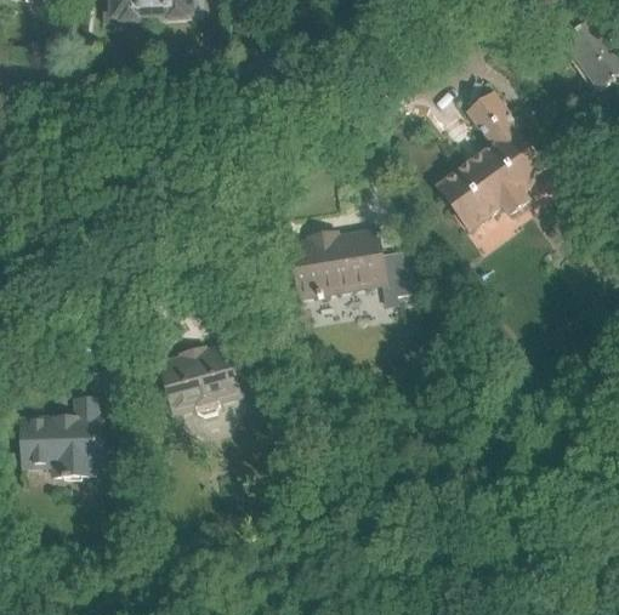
[(143,13),(154,12),(153,0),(109,0),(111,15),(120,13),(120,22),(142,21),(142,16),(143,16),(143,13)]
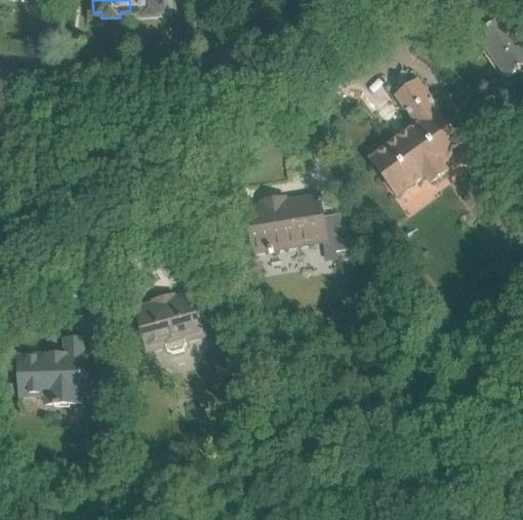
[(129,0),(130,10),(142,10),(142,11),(144,11),(144,16),(160,16),(159,9),(164,9),(163,0),(129,0)]
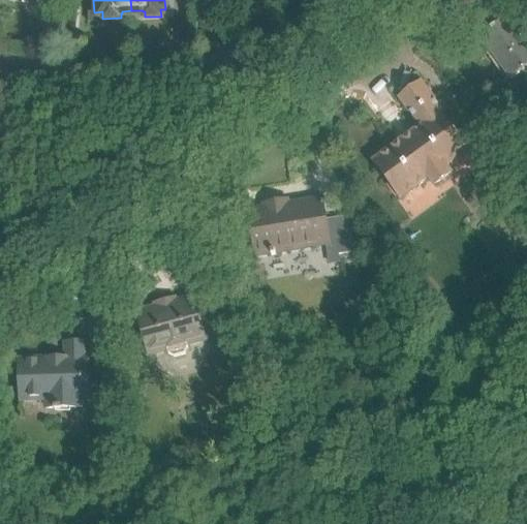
[(526,50),(503,17),(478,35),(488,48),(485,51),(504,78),(507,74),(508,76),(518,69),(526,82),(526,85),(525,86),(526,88),(526,50)]
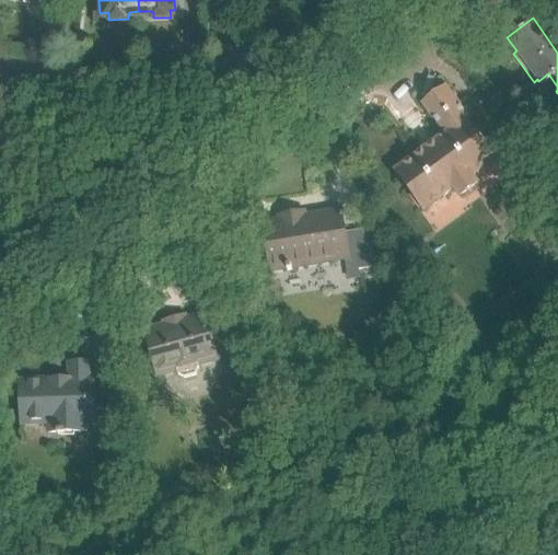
[(393,168),(422,208),(452,186),(457,195),(476,181),(471,173),(491,158),(463,118),(466,115),(443,83),(419,101),(442,133),(434,137),(432,133),(420,141),(422,146),(393,168)]
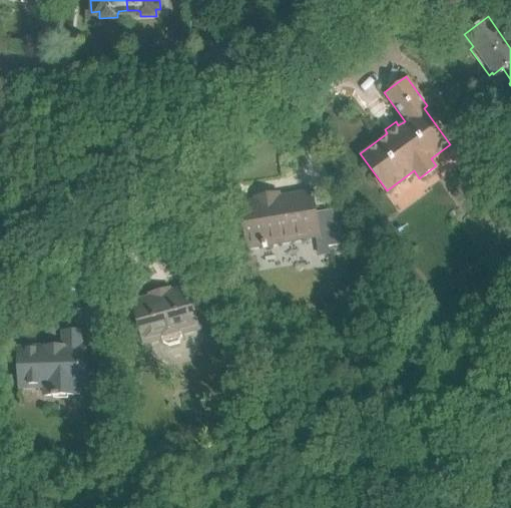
[(346,204),(314,209),(311,189),(239,200),(246,245),(318,233),(318,232),(325,231),(327,243),(352,239),(346,204)]
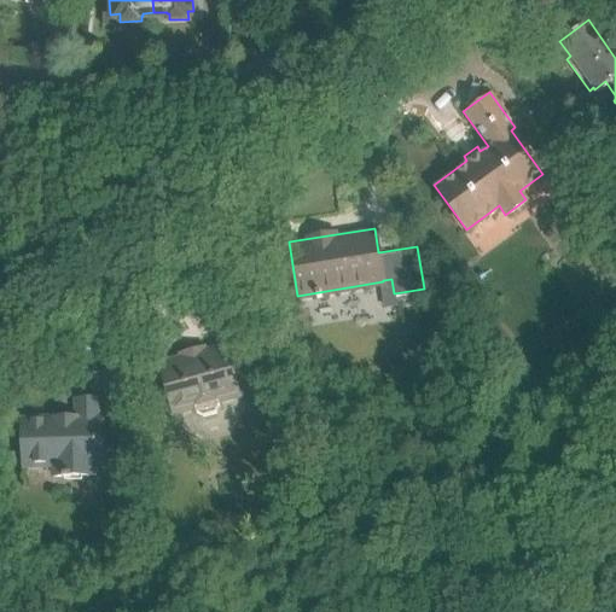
[(225,343),(207,348),(204,342),(176,349),(178,356),(160,361),(173,409),(195,403),(196,408),(202,413),(214,409),(219,402),(218,398),(238,392),(253,389),(255,397),(278,390),(267,348),(228,359),(225,343)]
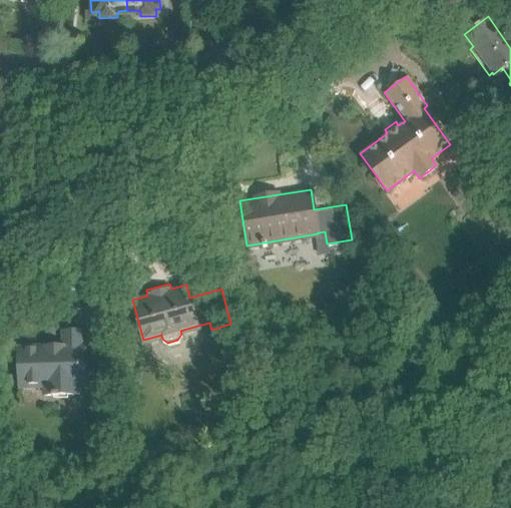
[(18,384),(29,384),(44,383),(44,392),(78,391),(78,382),(84,381),(84,378),(92,378),(92,362),(84,362),(83,348),(81,344),(80,328),(62,329),(63,345),(15,347),(15,372),(18,372),(18,384)]
